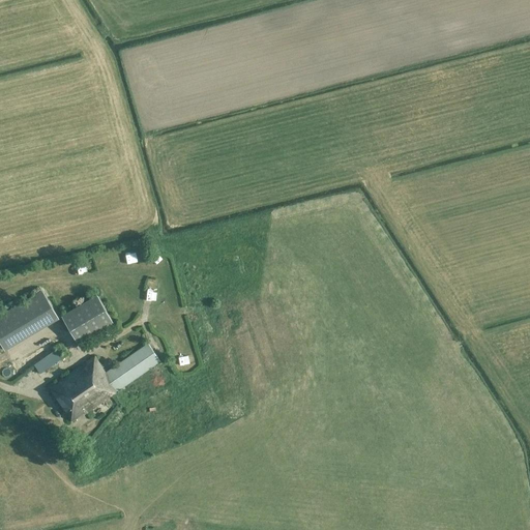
[(143,297),(153,299),(156,288),(146,285),(143,297)]
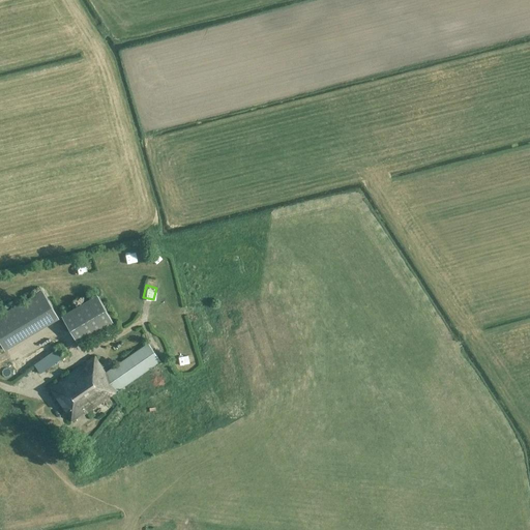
[(41,290),(0,315),(0,343),(4,350),(58,318),(41,290)]
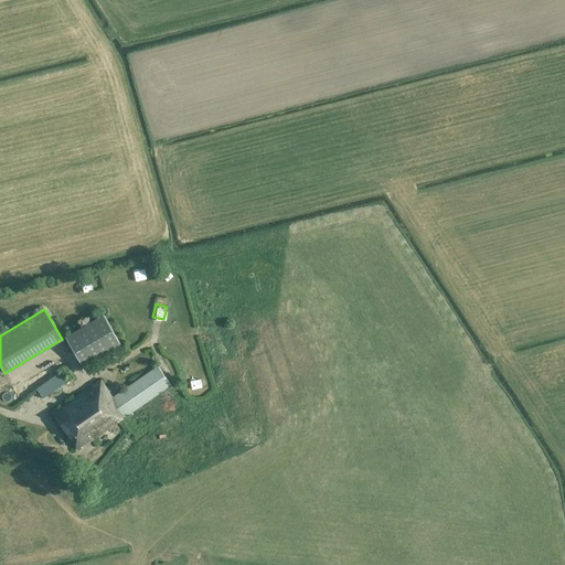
[(65,337),(83,368),(121,344),(103,315),(65,337)]
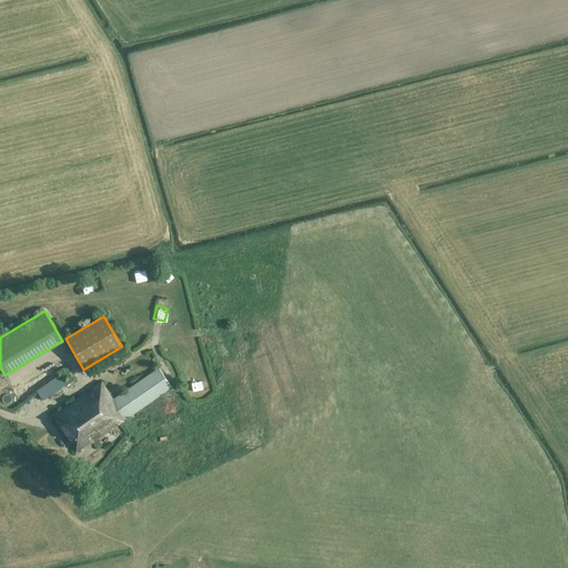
[(138,332),(142,320),(132,316),(128,328),(138,332)]
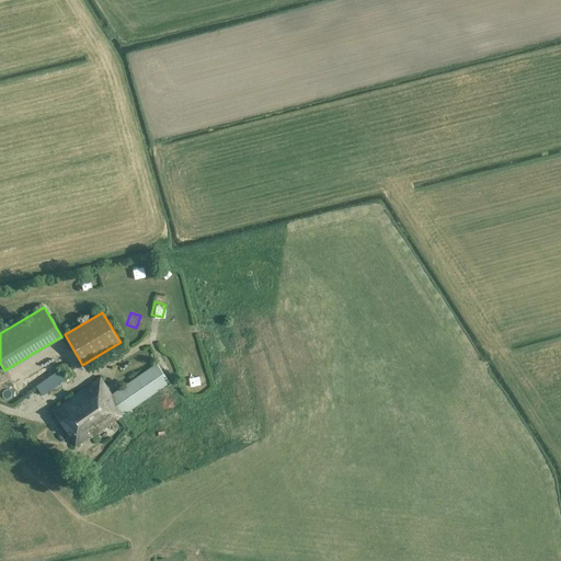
[(156,364),(113,393),(114,395),(66,427),(77,444),(88,436),(89,437),(169,384),(156,364)]
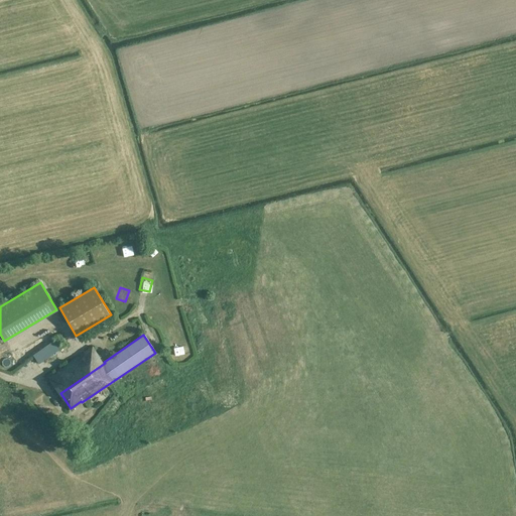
[(53,340),(33,354),(39,364),(59,350),(53,340)]
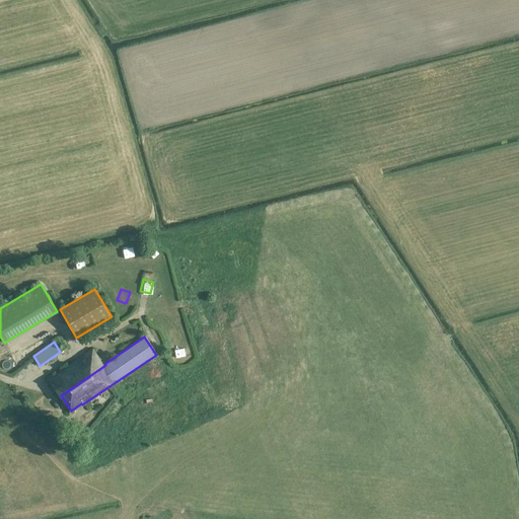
[(50,378),(61,395),(105,365),(104,364),(94,348),(50,378)]
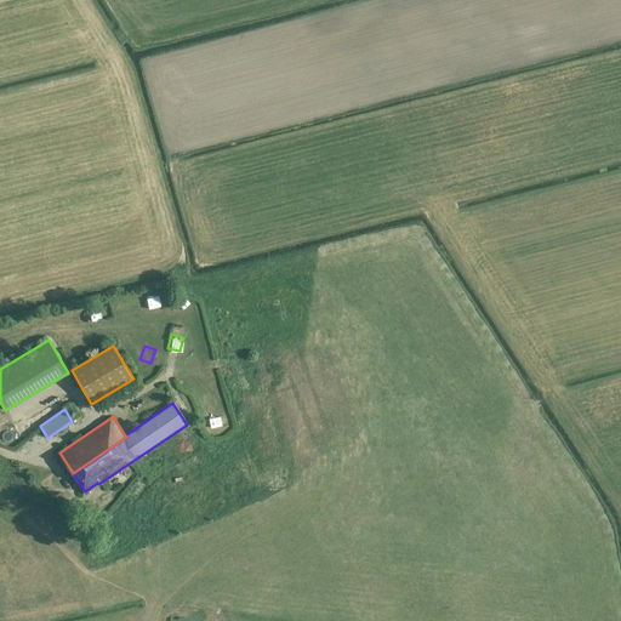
[(205,427),(216,427),(216,416),(205,417),(205,427)]
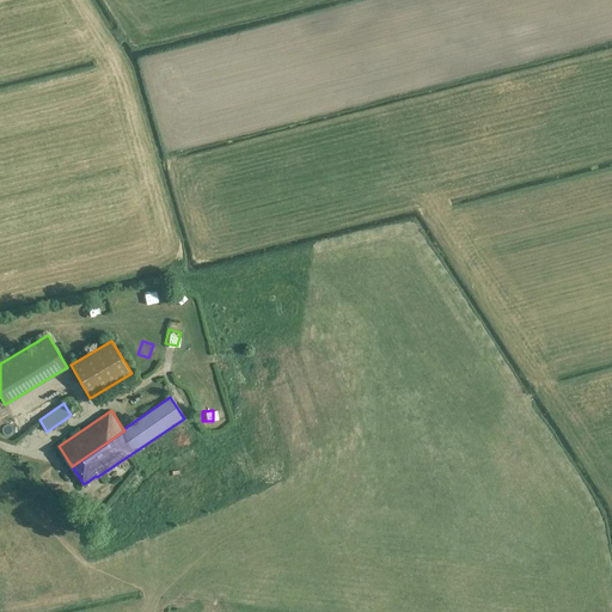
All buildings are outlined.
